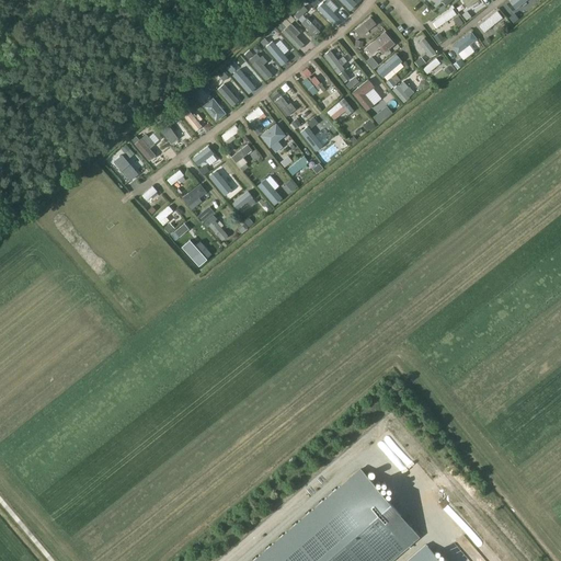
[(346,0),(336,0),(346,9),(351,4),(346,0)]
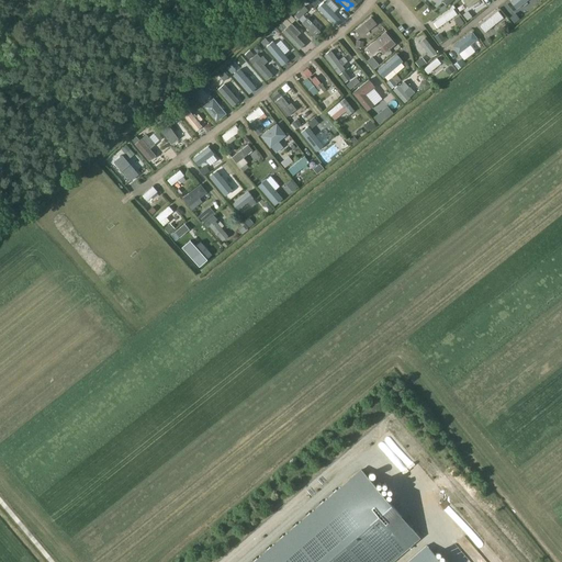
[(514,0),(506,7),(510,12),(526,0),(514,0)]
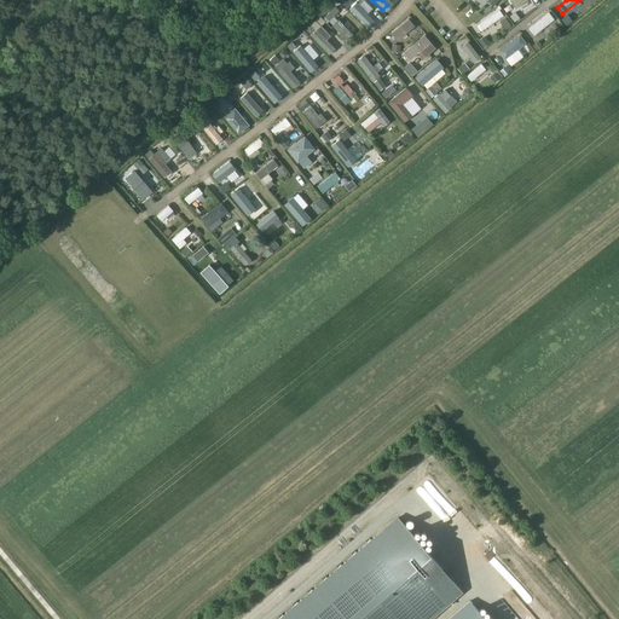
[(363,12),(366,10),(360,3),(352,10),(366,27),(371,22),(363,12)]
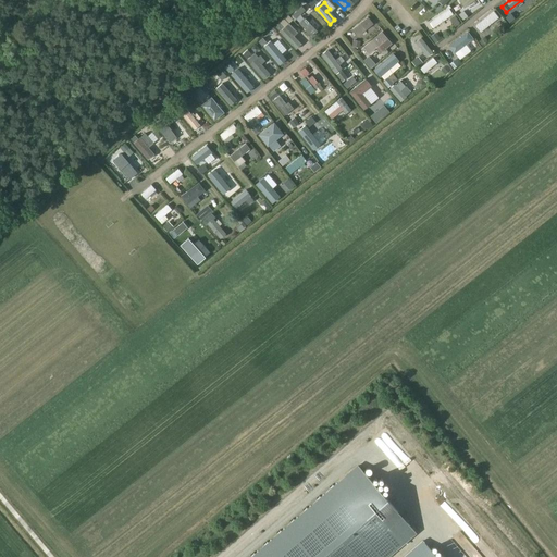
[(448,10),(430,23),(433,28),(453,14),(448,10)]
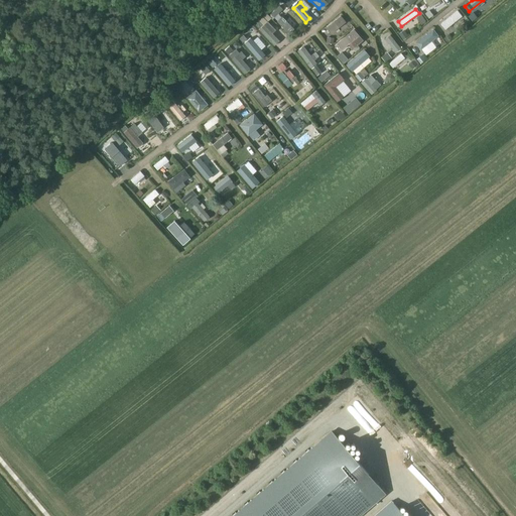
[(458,11),(440,24),(444,30),(462,16),(458,11)]
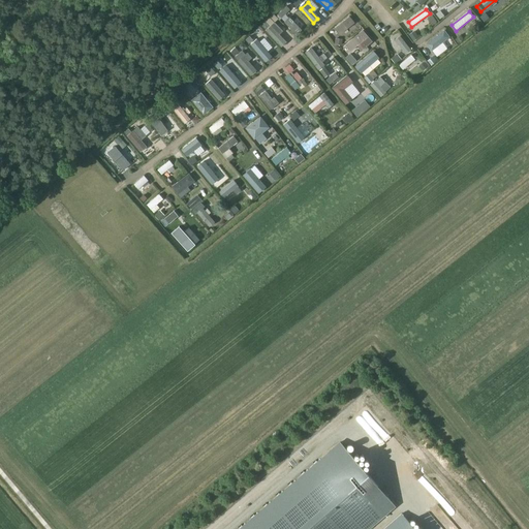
[(338,34),(353,22),(349,17),(334,28),(338,34)]
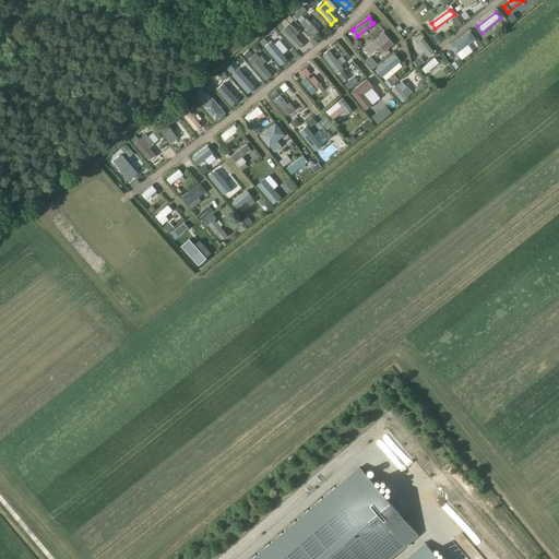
[(311,21),(309,23),(305,19),(300,23),(313,37),(318,32),(314,27),(317,25),(311,21)]
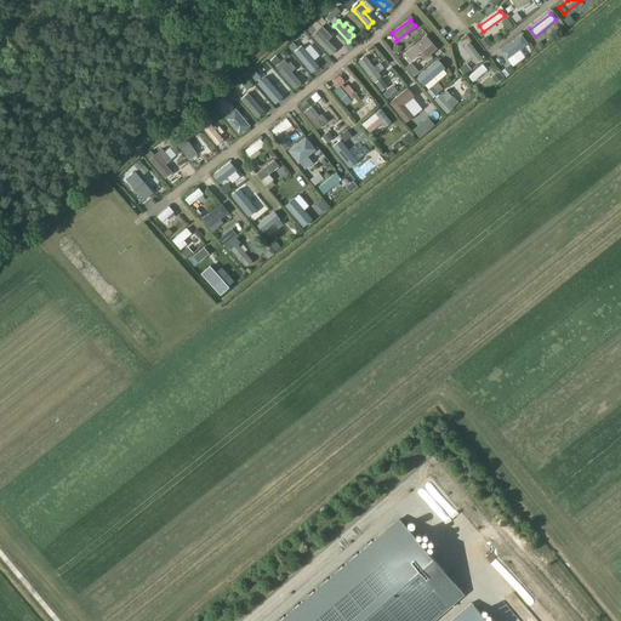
[(328,40),(331,36),(317,22),(307,30),(330,56),(336,50),(328,40)]
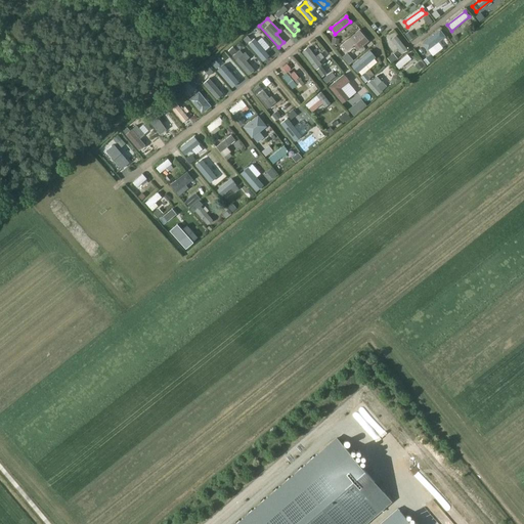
[(356,29),(363,34),(366,30),(359,24),(356,29)]
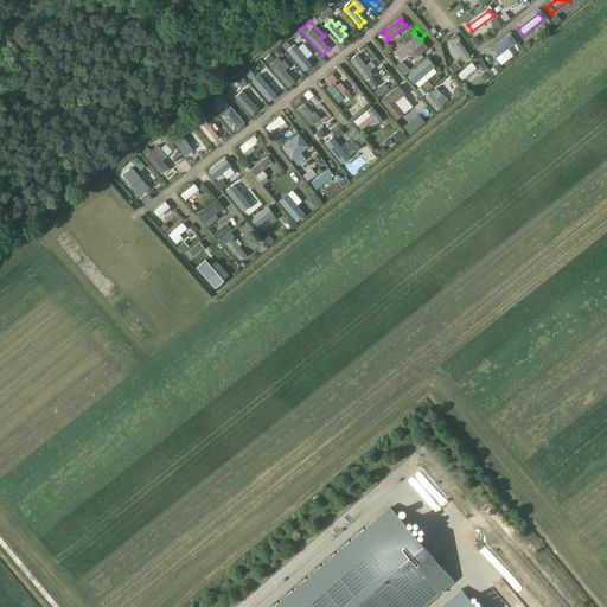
[(516,43),(509,34),(489,50),(494,58),(516,43)]
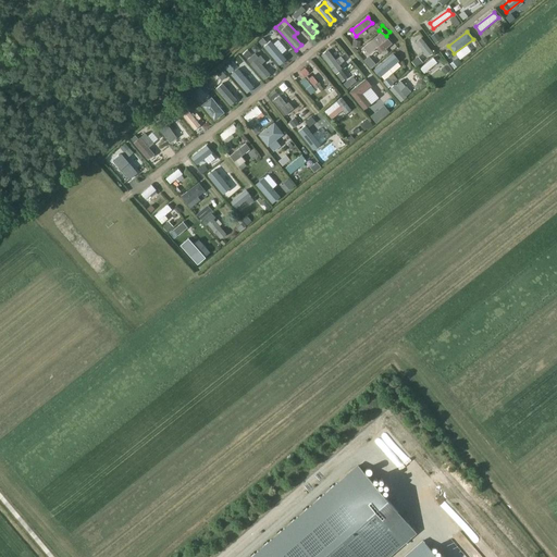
[(381,53),(392,44),(381,33),(363,48),(369,54),(375,48),(381,53)]
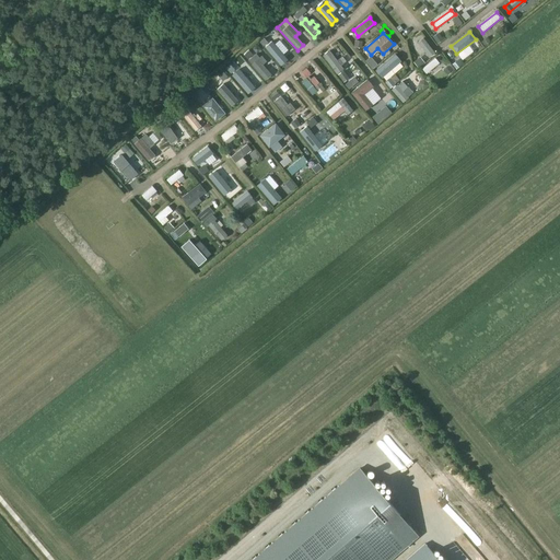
[(424,38),(419,43),(431,58),(438,54),(424,38)]
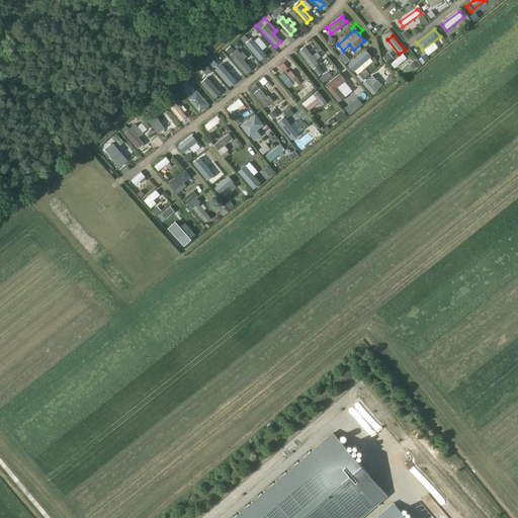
[(256,47),(258,46),(254,40),(248,46),(258,58),(262,55),(256,47)]
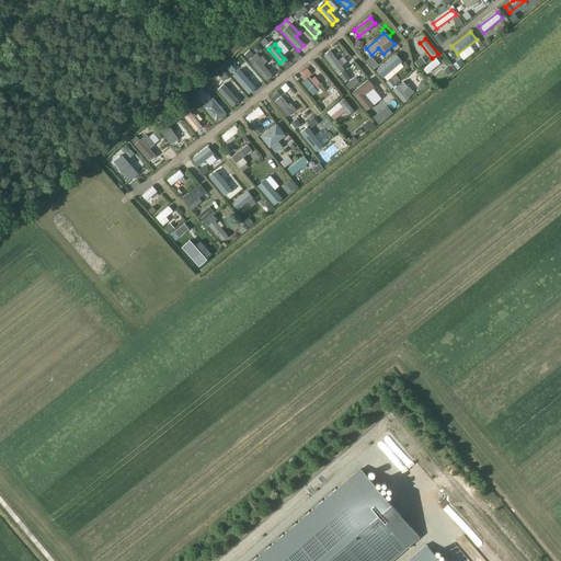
[(340,59),(338,60),(330,50),(323,56),(336,75),(344,69),(342,66),(344,64),(340,59)]
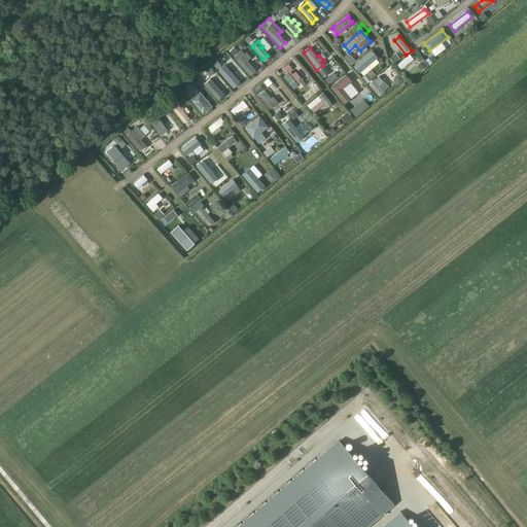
[(241,50),(234,57),(249,75),(254,71),(246,61),(250,58),(246,53),(244,55),(241,50)]
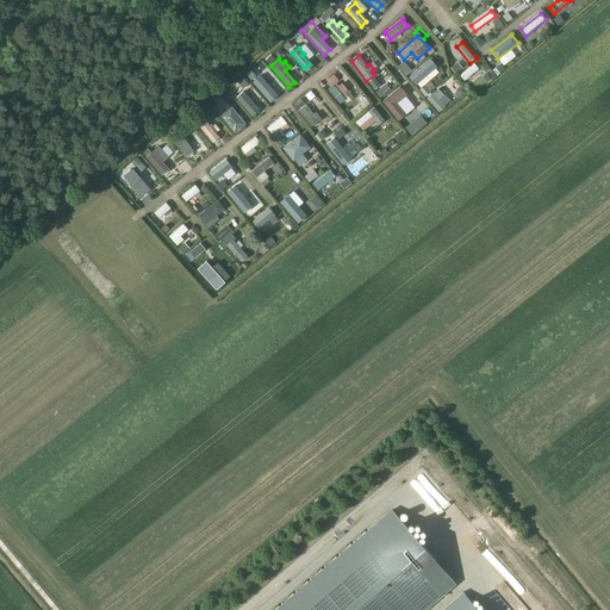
[(415,85),(436,67),(430,60),(409,78),(415,85)]
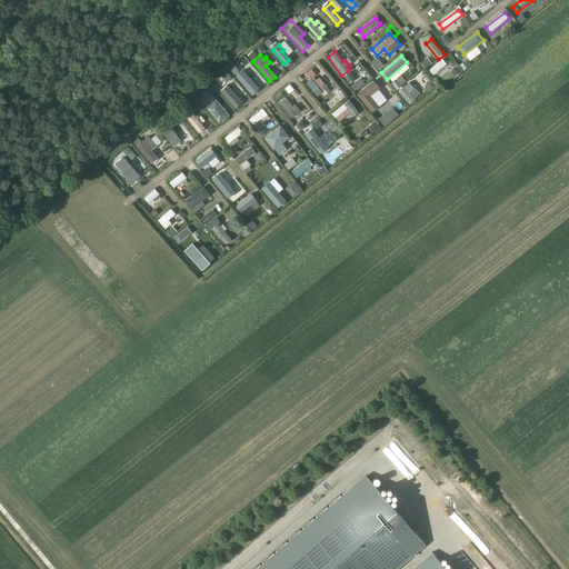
[(441,59),(429,70),(432,76),(446,65),(441,59)]
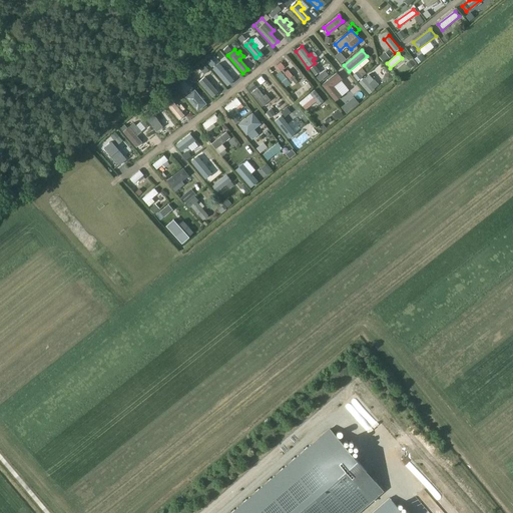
[(232,82),(218,64),(211,70),(226,87),(232,82)]
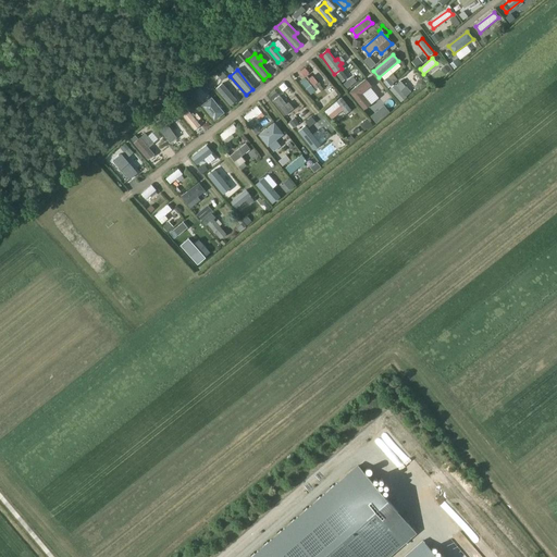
[(342,83),(347,77),(342,70),(335,75),(342,83)]
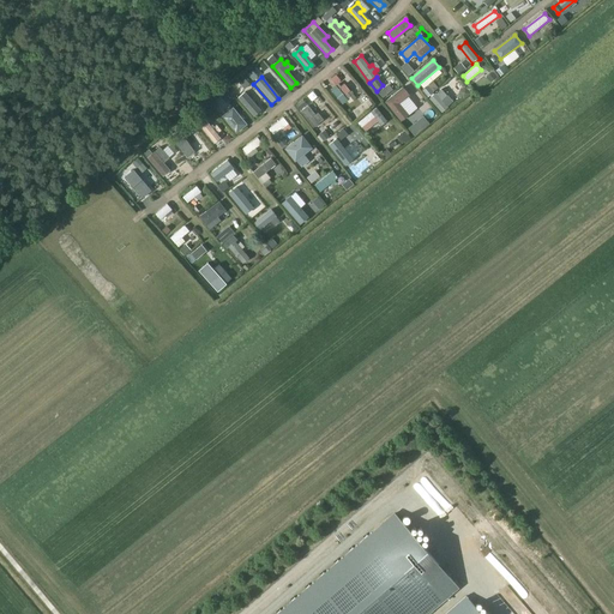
[(342,104),(348,101),(344,96),(349,91),(343,84),(338,89),(335,85),(330,90),(342,104)]
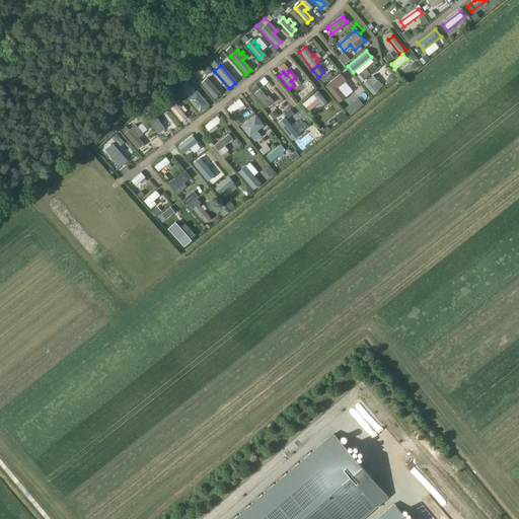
[(325,86),(339,103),(346,97),(339,87),(347,81),(342,74),(325,86)]
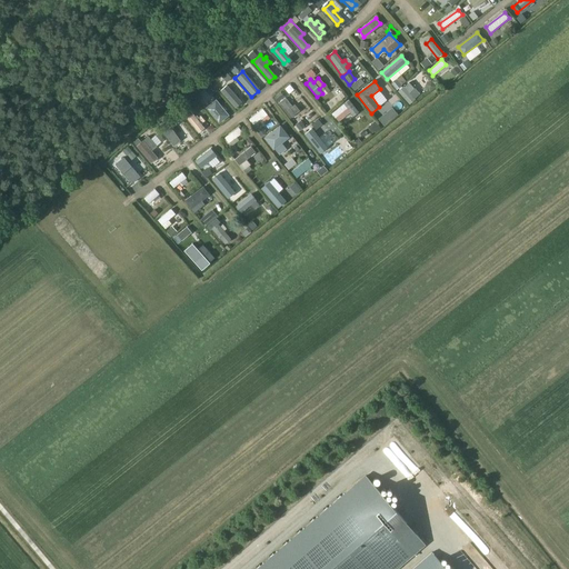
[(409,92),(413,89),(408,82),(398,91),(409,105),(415,99),(409,92)]
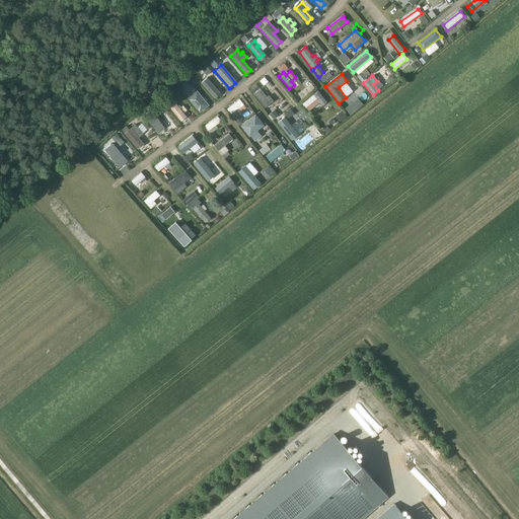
[(207,78),(201,83),(214,98),(220,93),(207,78)]
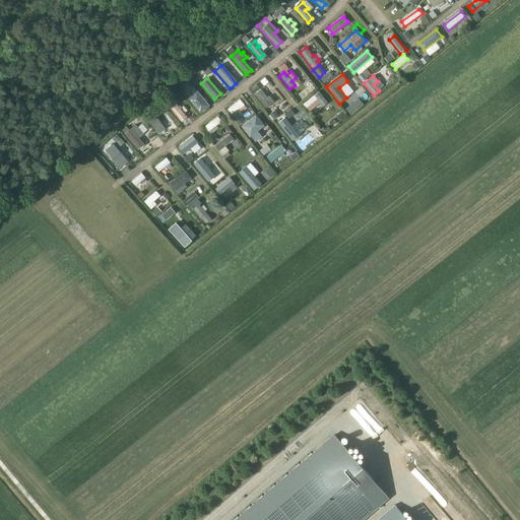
[(184,98),(189,94),(186,88),(181,91),(184,98)]
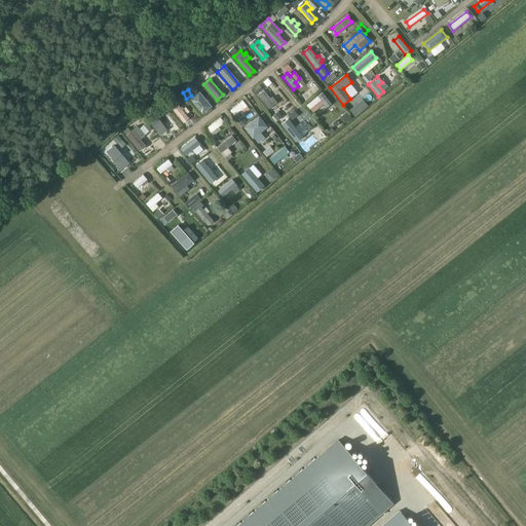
[(272,97),(269,99),(263,91),(257,97),(267,110),(276,103),(272,97)]
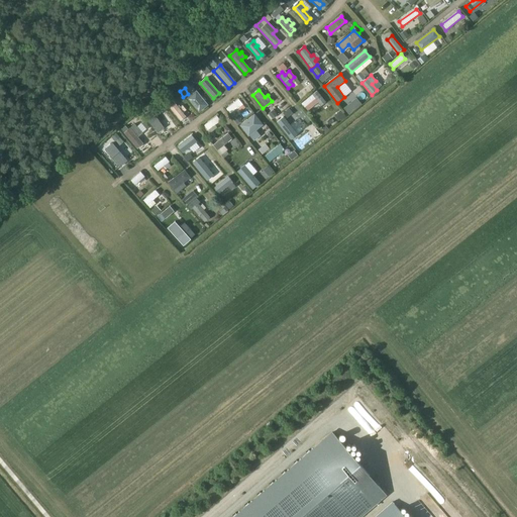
[(208,105),(197,91),(188,99),(199,113),(208,105)]
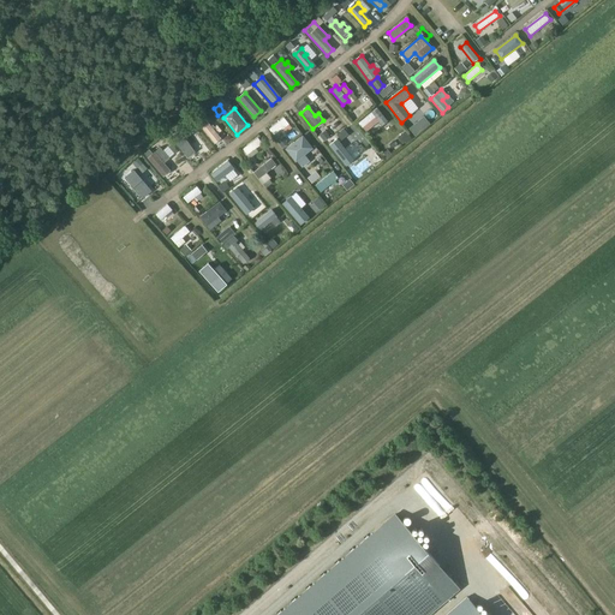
[(377,108),(358,124),(362,127),(375,118),(382,126),(387,121),(377,108)]
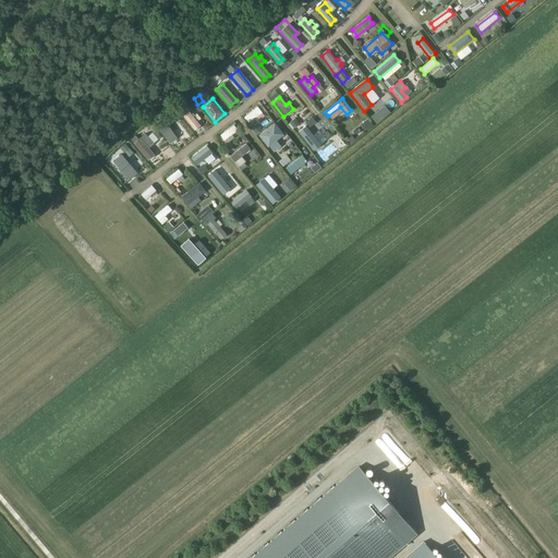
[(258,120),(264,117),(257,107),(244,118),(247,122),(255,117),(258,120)]
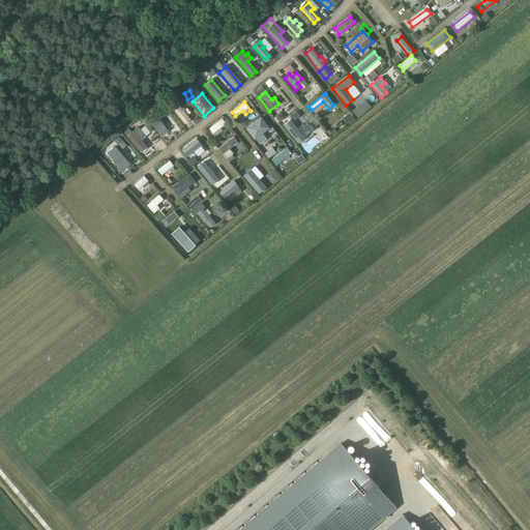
[(184,124),(190,120),(176,102),(171,107),(184,124)]
